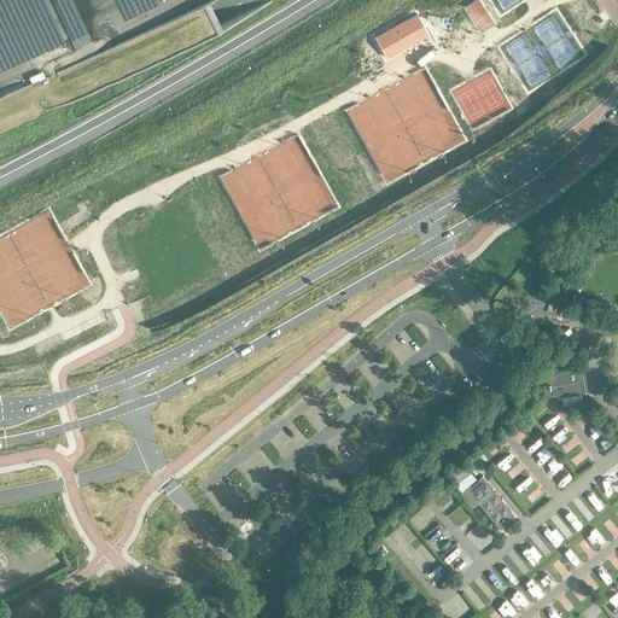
[(210,0),(207,0),(204,1),(217,28),(223,25),(210,0)]
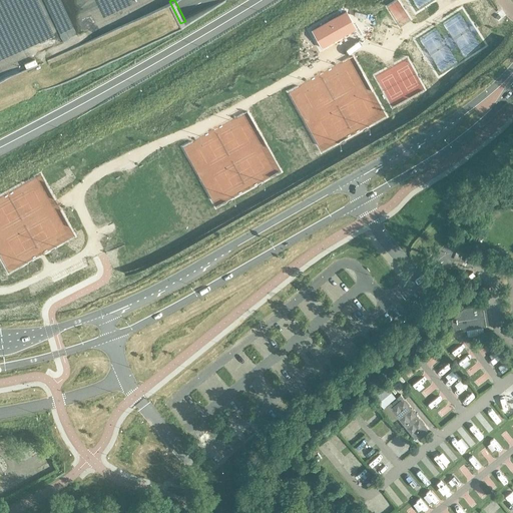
[(347,11),(312,30),(316,37),(322,47),(356,28),(354,25),(347,11)]
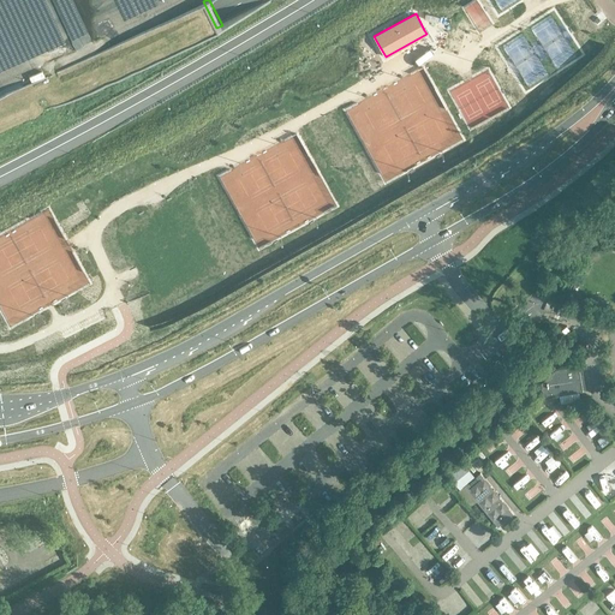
[(562,264),(560,268),(569,279),(572,275),(562,264)]
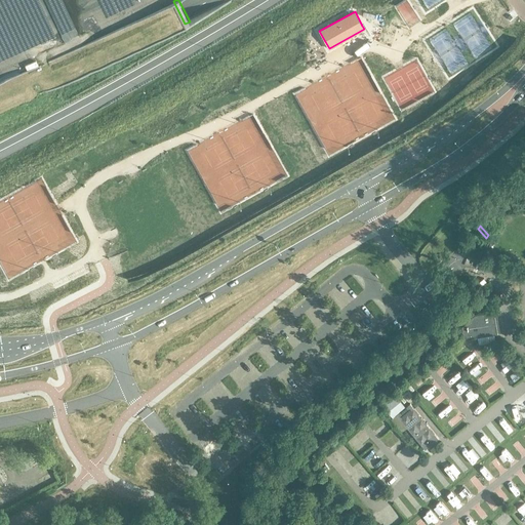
[(485,295),(482,296),(484,304),(486,303),(491,301),(489,294),(485,295)]
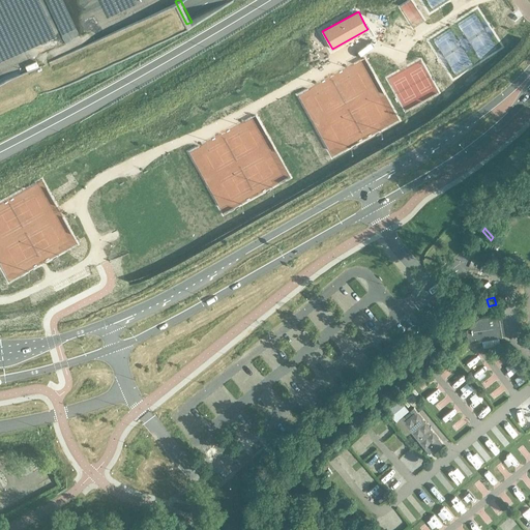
[(500,319),(499,315),(484,317),(479,318),(467,329),(467,331),(468,337),(469,343),(482,340),(499,337),(503,336),(500,319)]
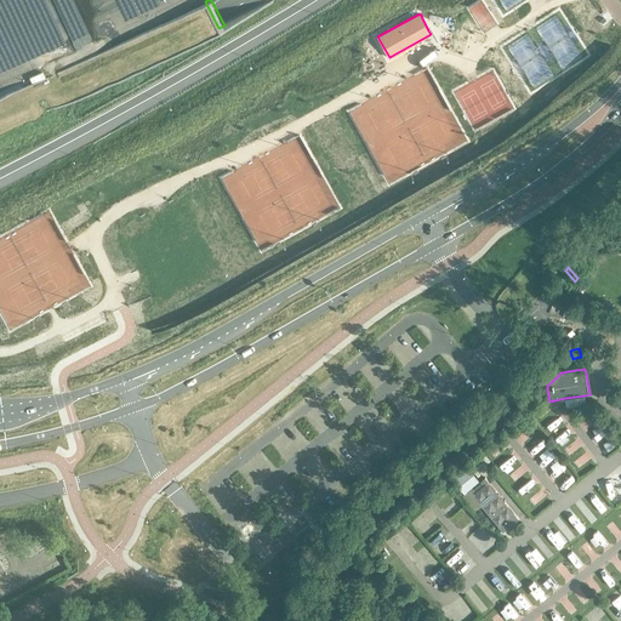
[(585,396),(565,398),(567,408),(586,404),(585,396)]
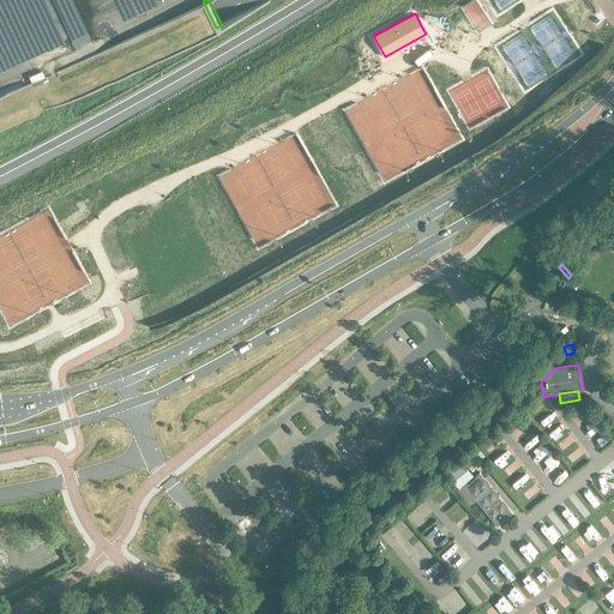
[(477,447),(475,451),(481,458),(485,456),(477,447)]
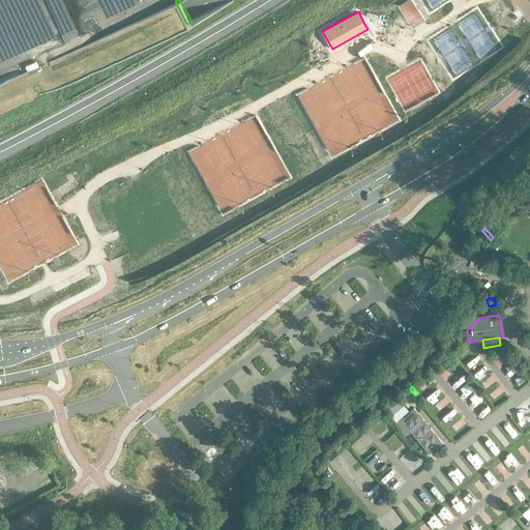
[(411,394),(404,401),(408,407),(416,400),(411,394)]
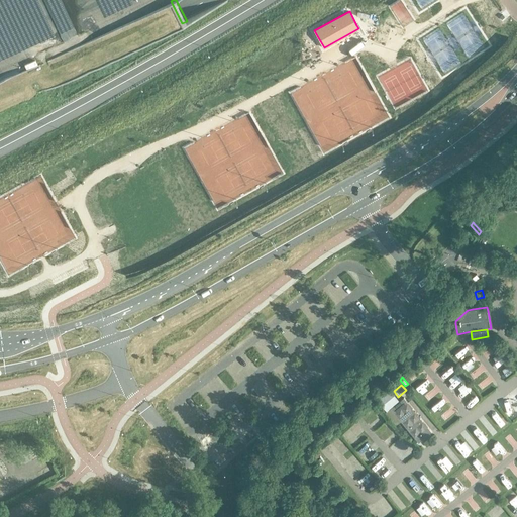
[(388,389),(377,399),(387,411),(398,401),(388,389)]
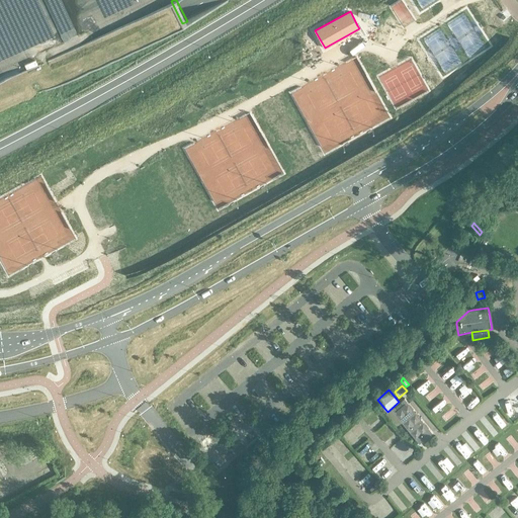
[(433,432),(405,398),(392,409),(402,422),(417,439),(420,443),(433,432)]
